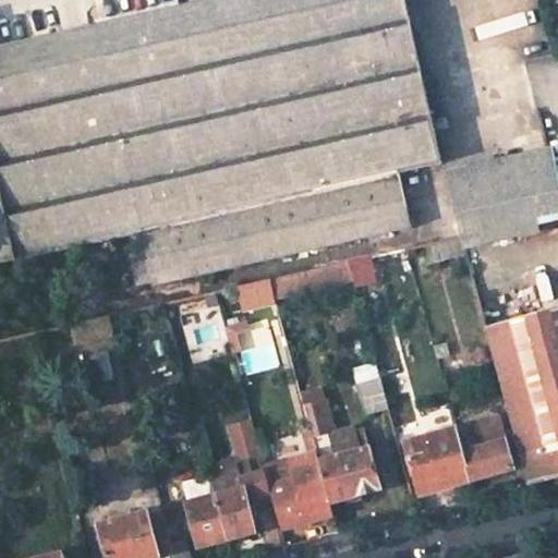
[(404,0),(210,0),(0,47),(0,263),(69,249),(81,307),(111,300),(99,241),(138,232),(143,249),(126,252),(134,287),(149,282),(150,288),(411,228),(399,174),(441,166),(404,0)]
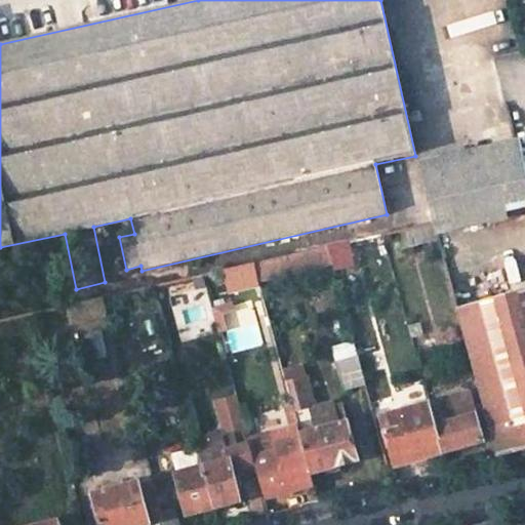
[(518,158),(422,180),(432,224),(524,202),(524,193),(524,192),(518,158)]
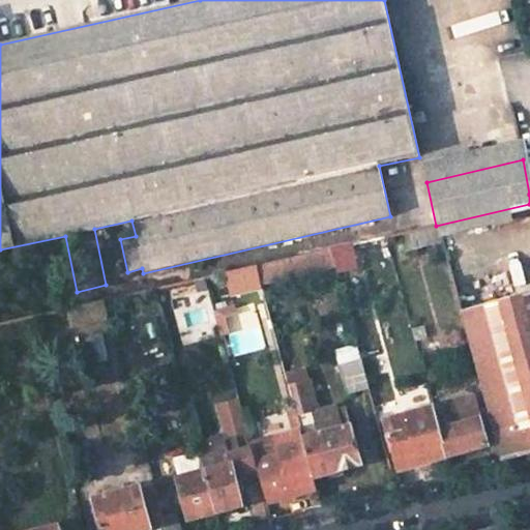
[(436,226),(417,230),(421,244),(440,240),(436,226)]
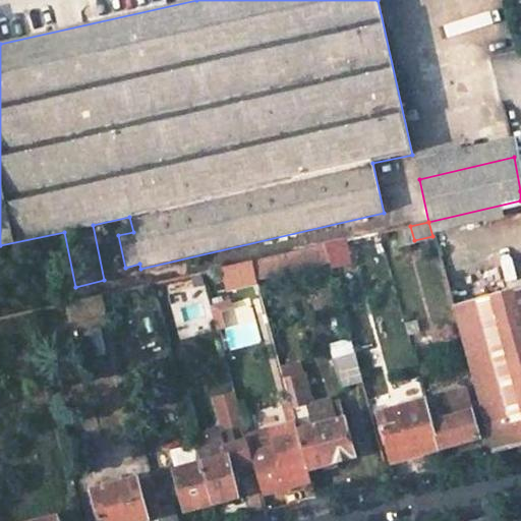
[(352,254),(375,248),(372,234),(348,240),(352,254)]
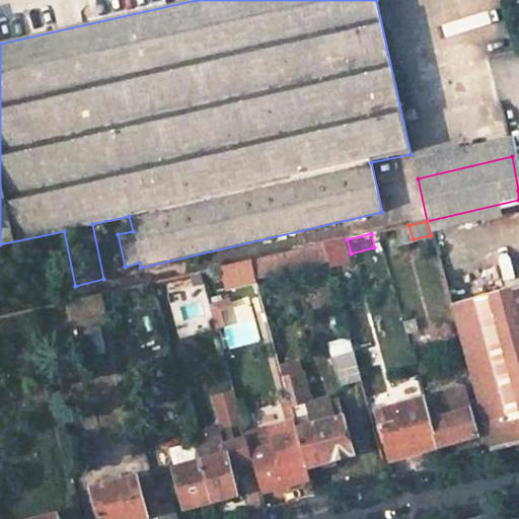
[(325,260),(343,255),(340,240),(321,244),(325,260)]
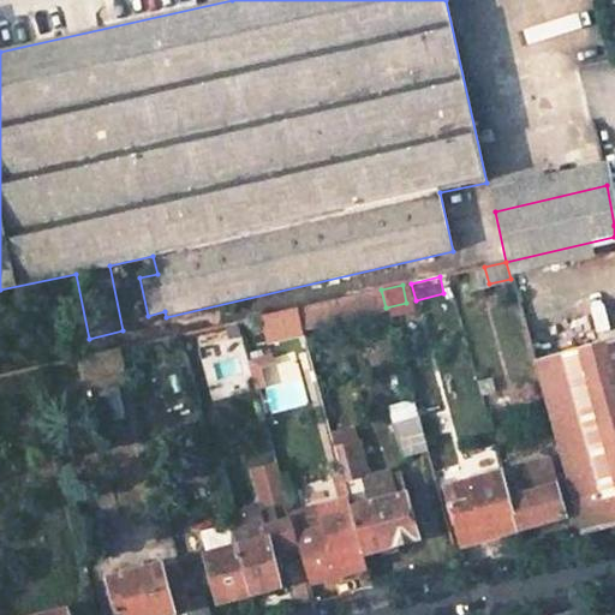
[(371,292),(298,309),(302,320),(374,304),(371,292)]
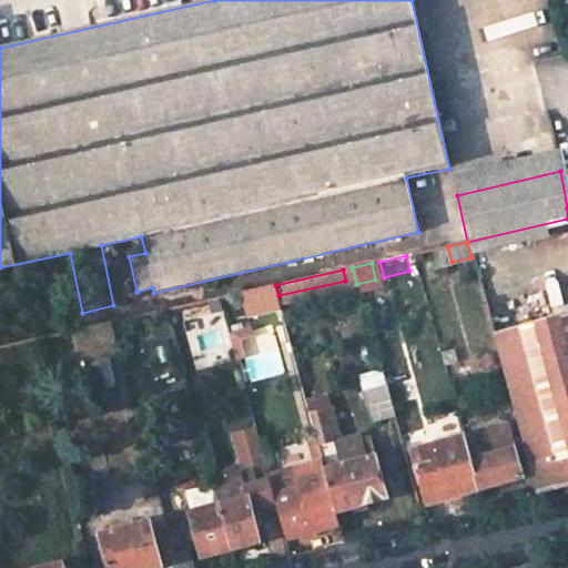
[(567,305),(490,324),(539,499),(567,490),(567,305)]
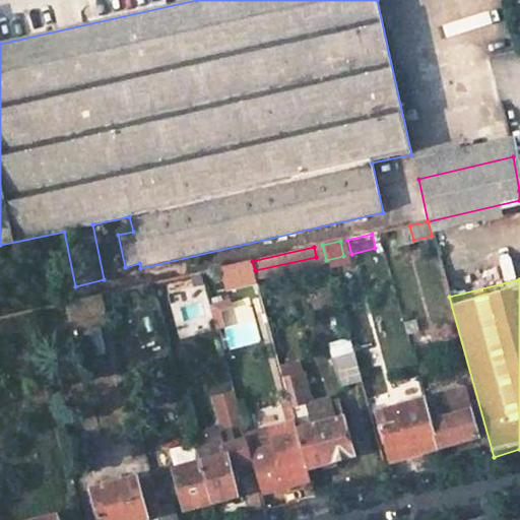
[(353,356),(331,363),(339,392),(363,386),(353,356)]
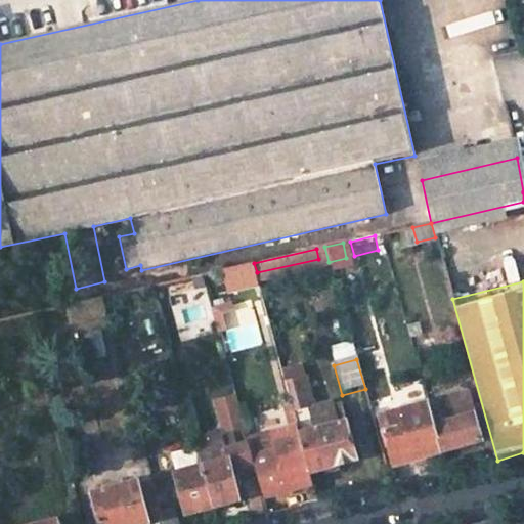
[(297,386),(286,389),(296,426),(308,424),(297,386)]
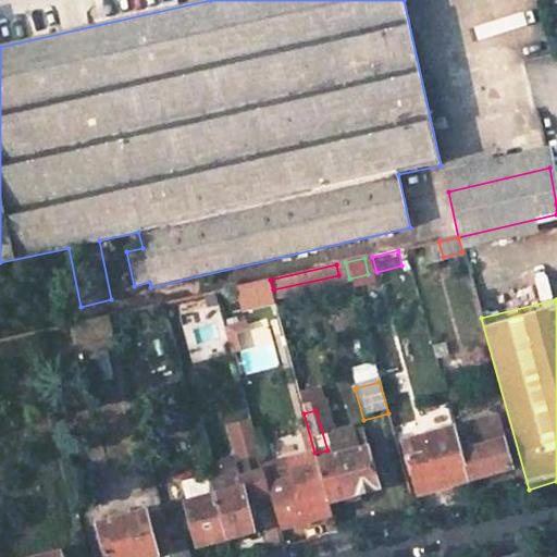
[(456,432),(471,485),(514,474),(502,429),(472,437),(469,429),(456,432)]
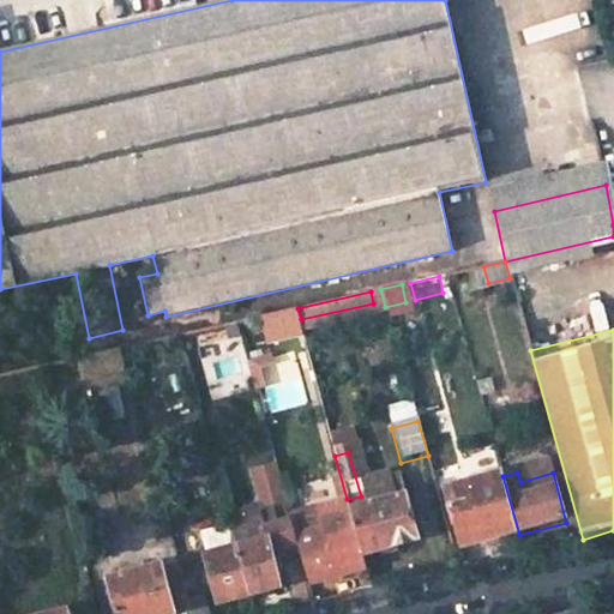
[(503,476),(447,492),(463,549),(519,535),(503,476)]
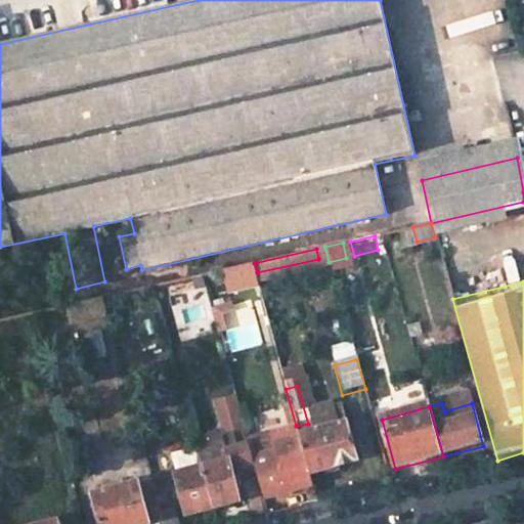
[(347,425),(299,437),(309,475),(356,463),(347,425)]
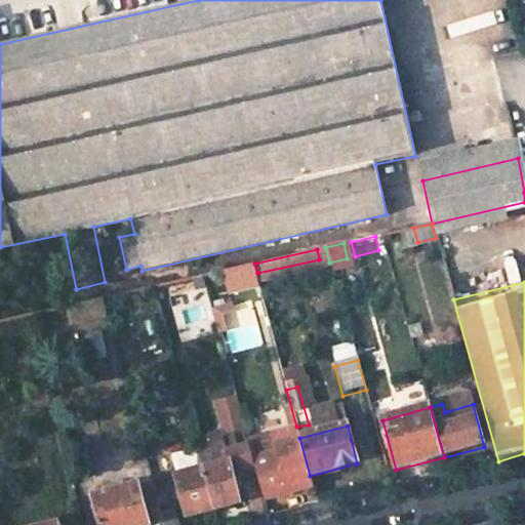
[(280,455),(252,462),(255,472),(264,502),(291,496),(280,455)]
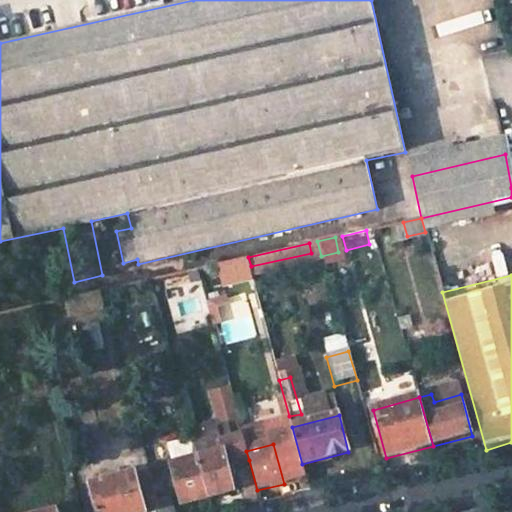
[(245,447),(236,449),(239,463),(249,460),(246,451),(245,447)]
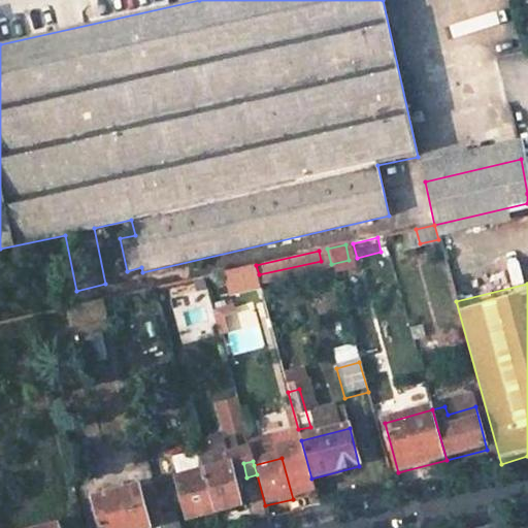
[(230,467),(203,474),(213,514),(240,507),(230,467)]
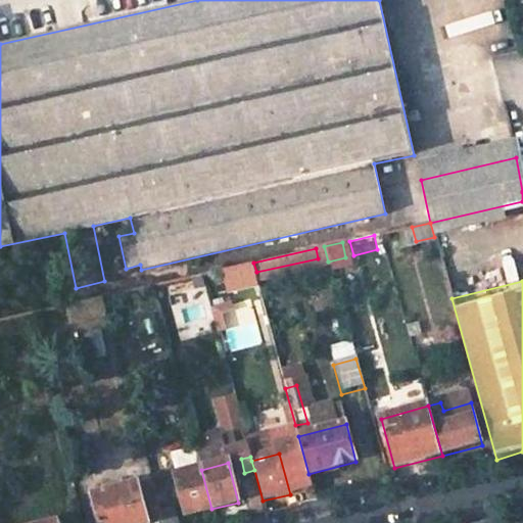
[(201,470),(176,475),(187,515),(211,509),(201,470)]
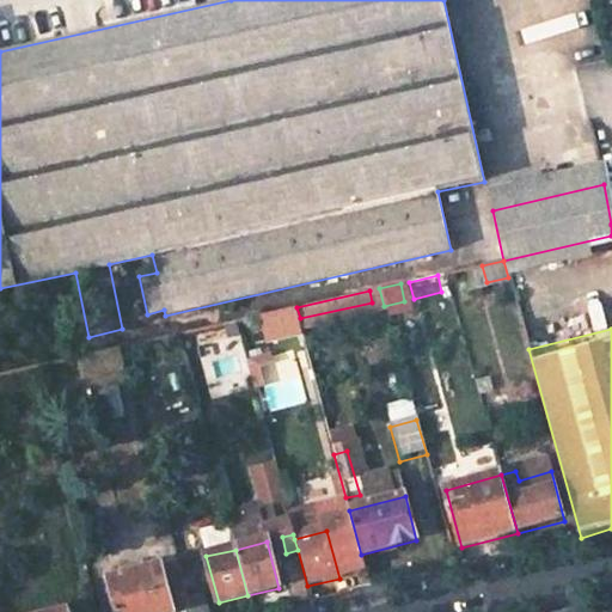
[(173,563),(106,577),(114,611),(179,611),(187,611),(184,600),(173,563)]
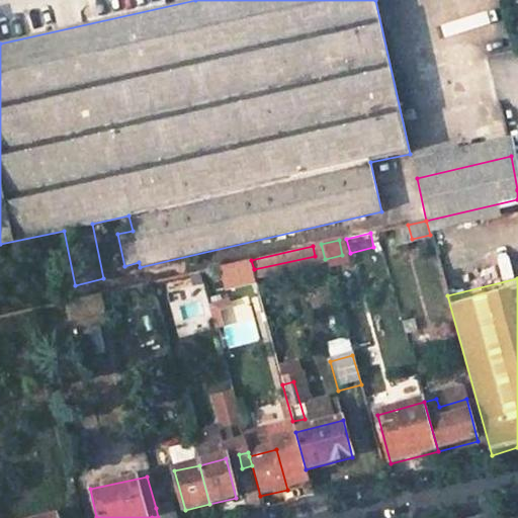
[(158,517),(175,517),(171,504),(156,508),(158,517)]
